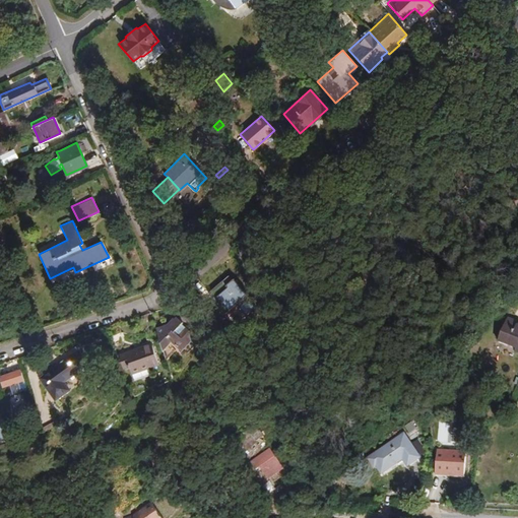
[(222,310),(220,311),(230,321),(235,317),(237,320),(240,317),(242,320),(247,316),(252,322),(262,314),(239,285),(232,293),(228,287),(213,300),(222,310)]
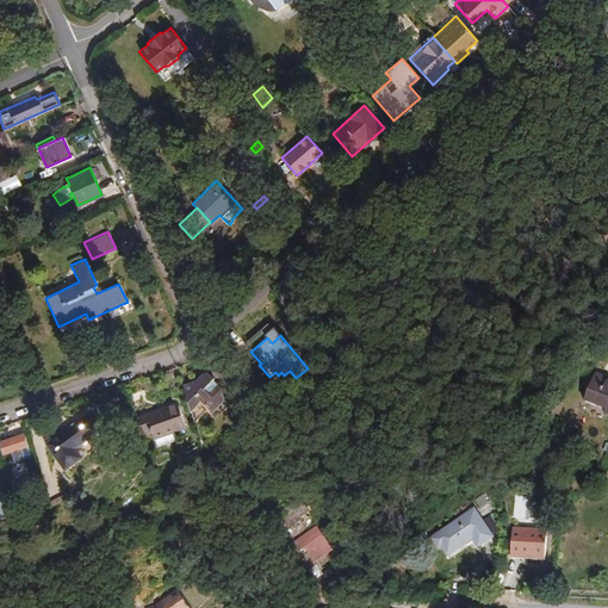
[(209,371),(219,379),(227,371),(216,361),(209,371)]
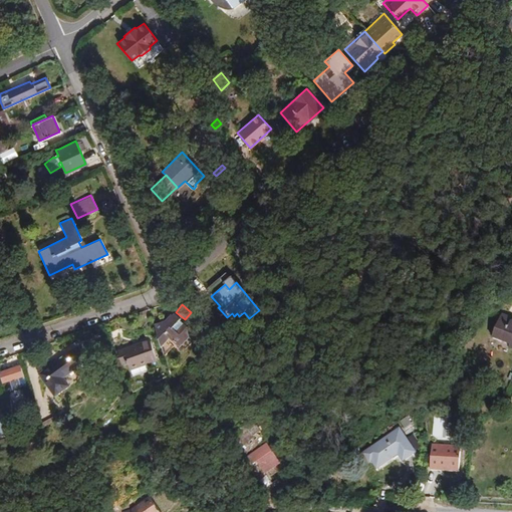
[(511,316),(500,311),(490,335),(508,342),(506,346),(511,348),(511,319),(510,319),(511,316)]
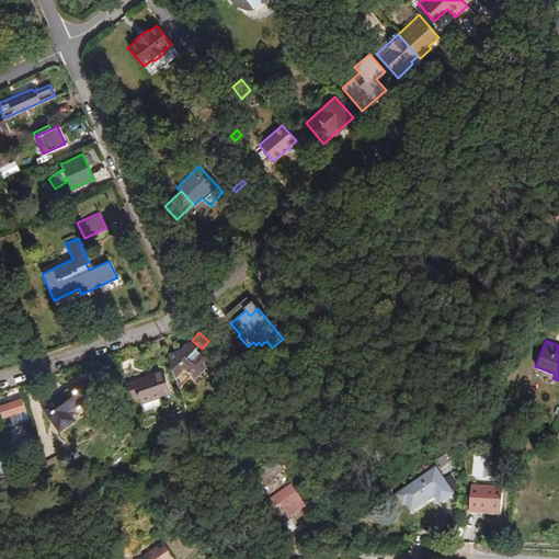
[(179,349),(168,352),(173,377),(182,367),(195,378),(205,365),(209,369),(217,360),(212,355),(212,356),(207,353),(214,345),(208,341),(202,349),(203,351),(201,354),(194,349),(194,348),(187,341),(186,342),(185,341),(179,349)]
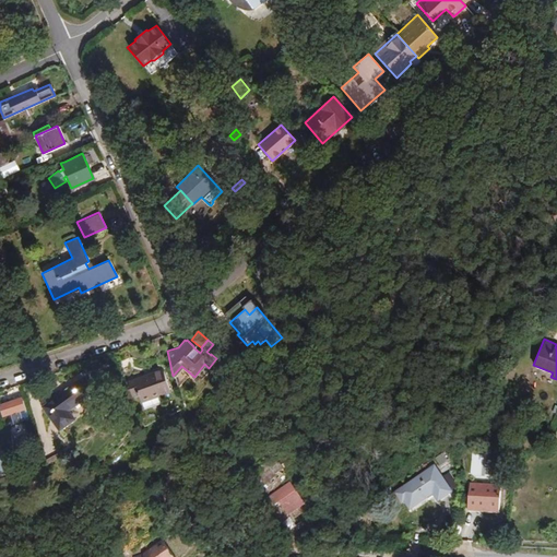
[(126,346),(110,351),(114,360),(129,356),(126,346)]
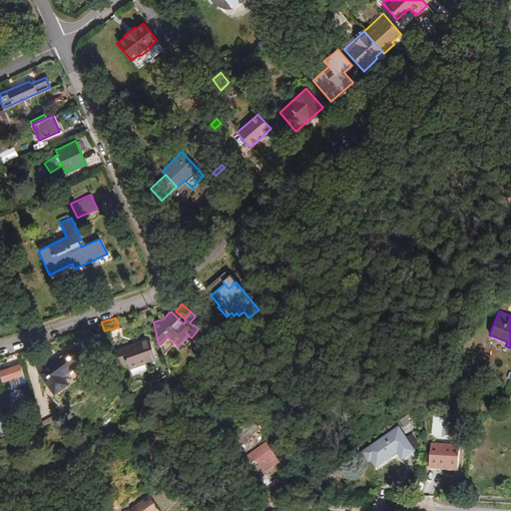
[(130,344),(116,349),(121,362),(127,360),(129,367),(157,357),(150,338),(131,345),(130,344)]
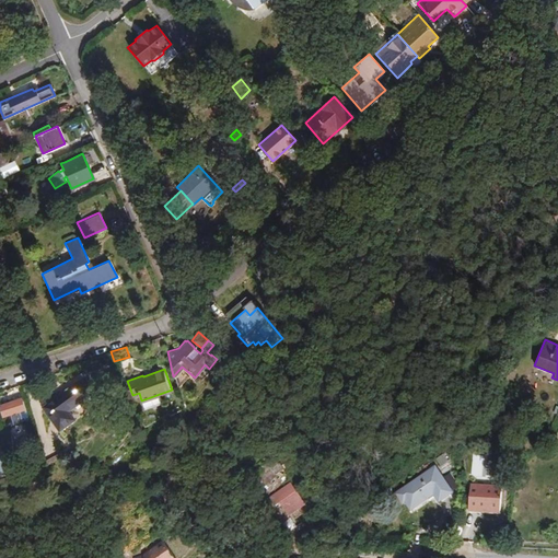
[(70,410),(93,393),(80,376),(57,393),(56,391),(39,404),(59,431),(77,419),(70,410)]
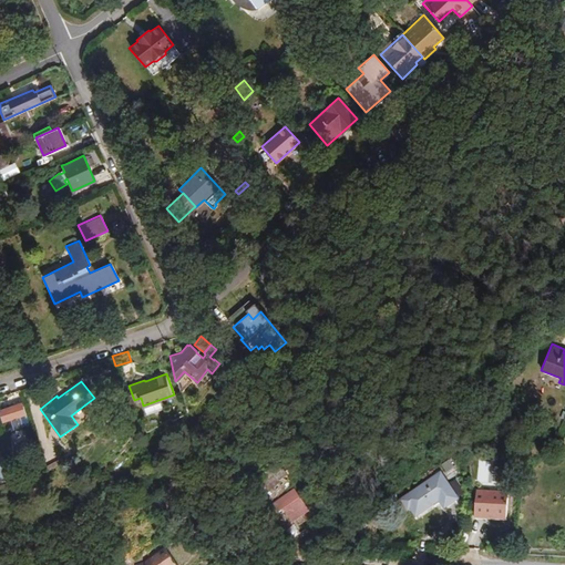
[(21,402),(0,410),(0,413),(2,421),(9,419),(12,430),(23,427),(20,415),(24,413),(21,402)]
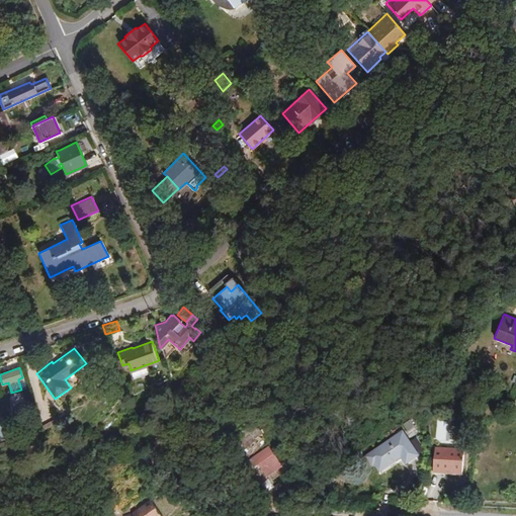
[(255,437),(260,433),(252,421),(240,429),(243,434),(235,441),(242,450),(244,448),(256,438),(255,437)]
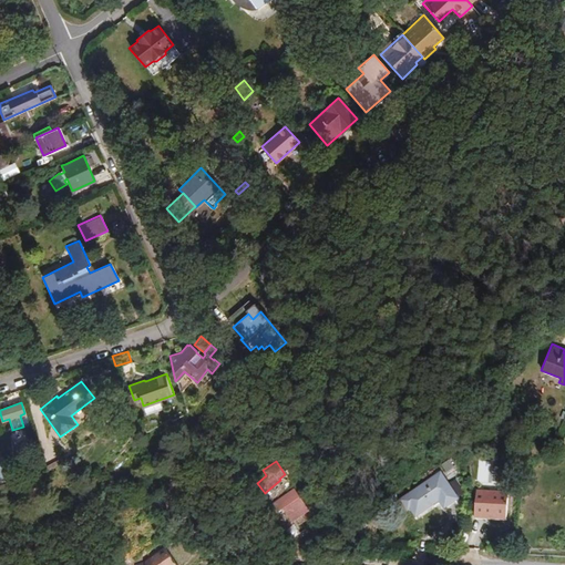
[(439,473),(401,499),(407,506),(410,505),(414,513),(439,497),(444,505),(455,497),(439,473)]
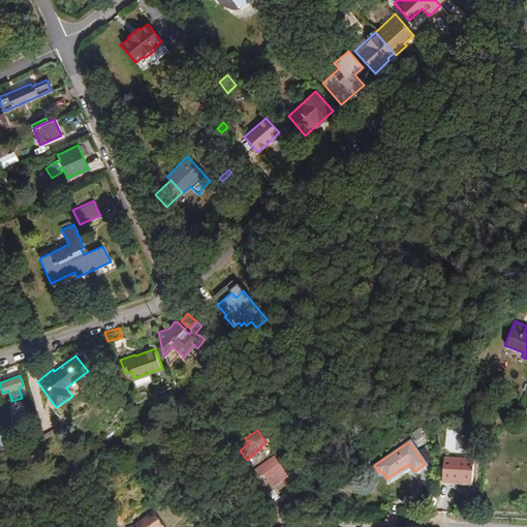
[(269,445),(266,442),(260,446),(261,447),(249,458),(251,461),(269,445)]
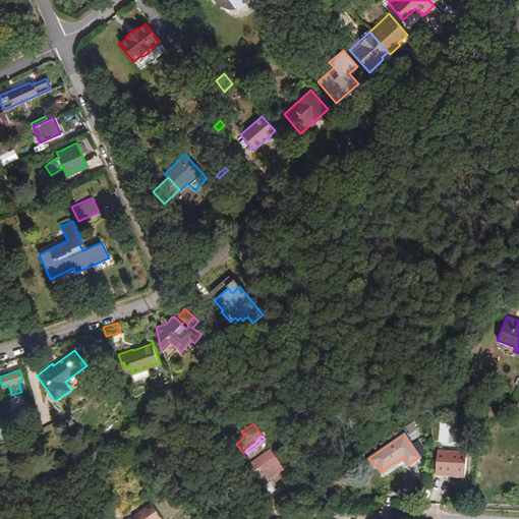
[(15,437),(7,439),(10,449),(18,447),(15,437)]
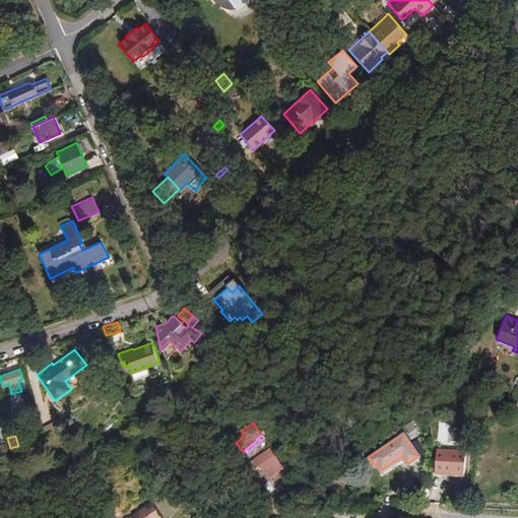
[(265,478),(259,482),(266,494),(288,478),(269,446),(251,458),(265,478)]
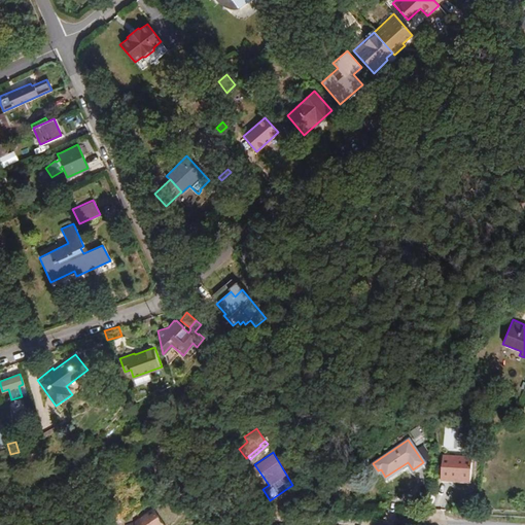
[(470,457),(441,455),(439,480),(468,483),(470,457)]
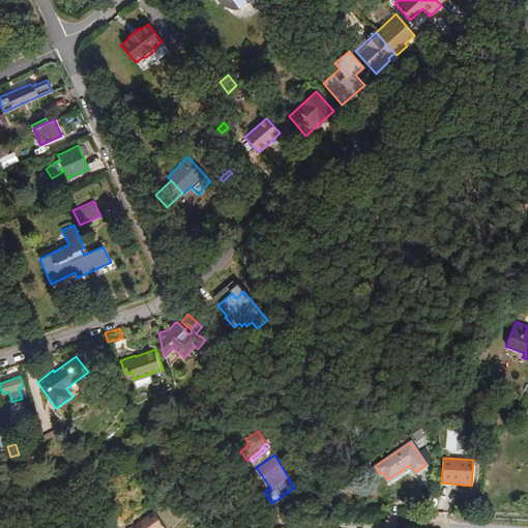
[(256,467),(250,471),(264,492),(270,488),(256,467)]
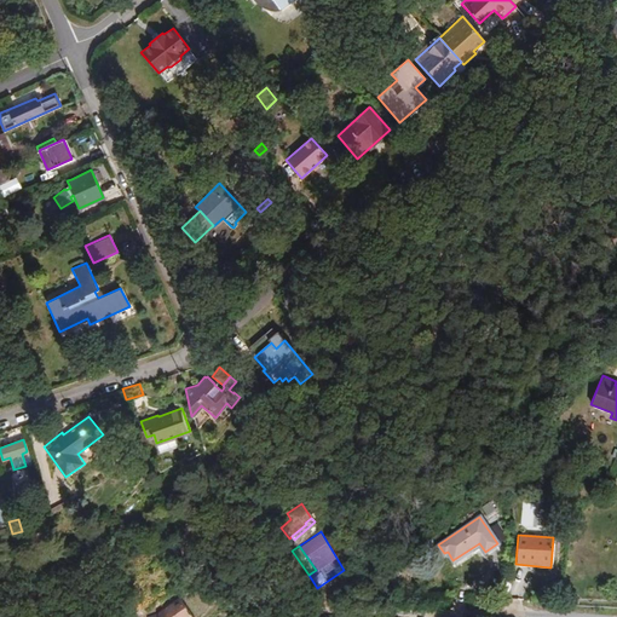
[(179,598),(166,607),(171,613),(183,604),(179,598)]
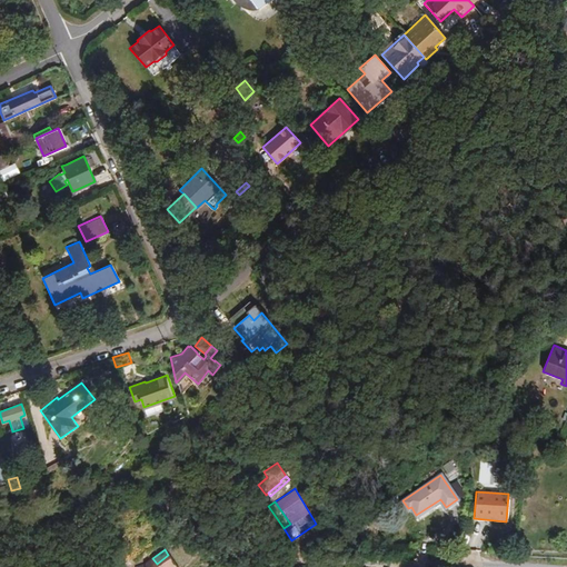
[(157,564),(152,558),(145,565),(137,566),(175,566),(168,555),(157,564)]
